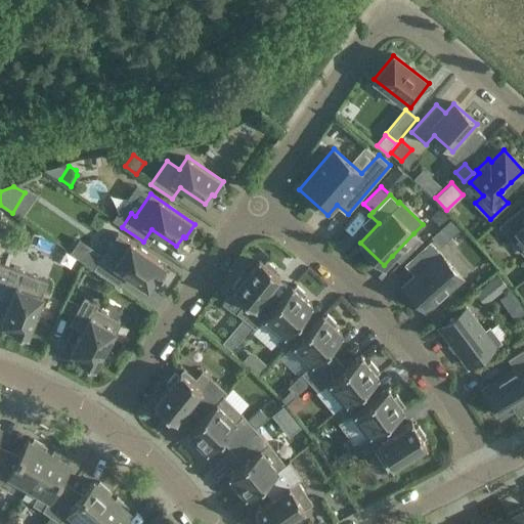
[(523,208),(522,206),(498,225),(509,237),(517,230),(523,238),(523,208)]
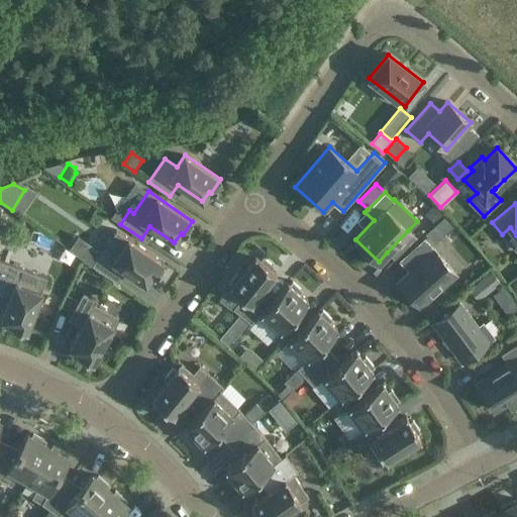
[(434,224),(425,232),(433,241),(442,233),(434,224)]
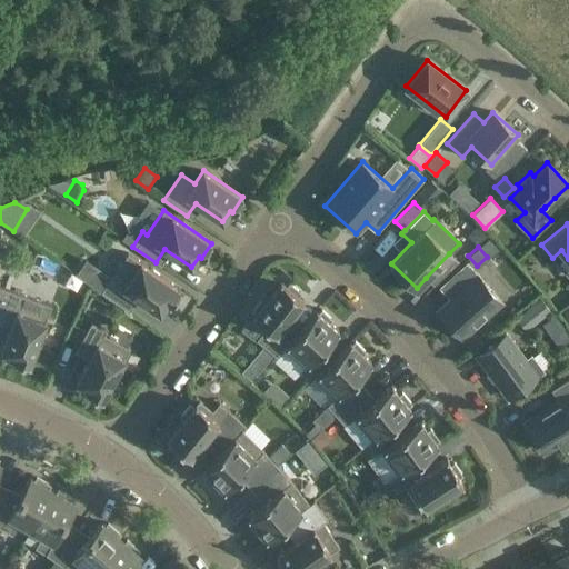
[(128,253),(101,292),(125,308),(133,295),(160,313),(168,302),(170,305),(180,289),(128,253)]
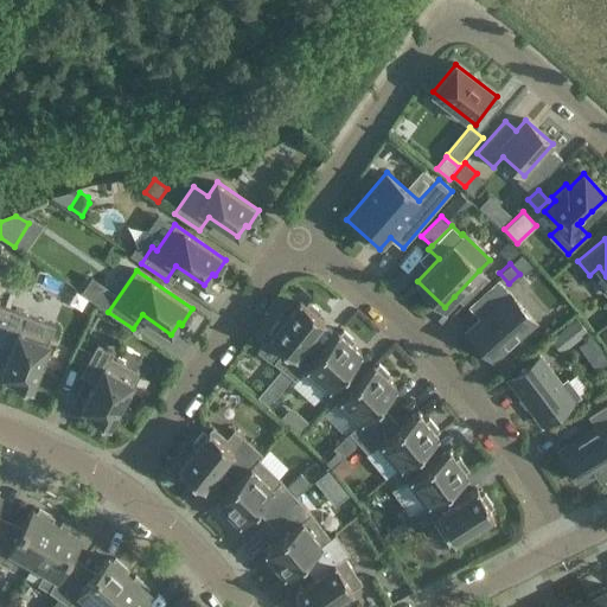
[(489,280),(479,270),(454,296),(462,305),(489,280)]
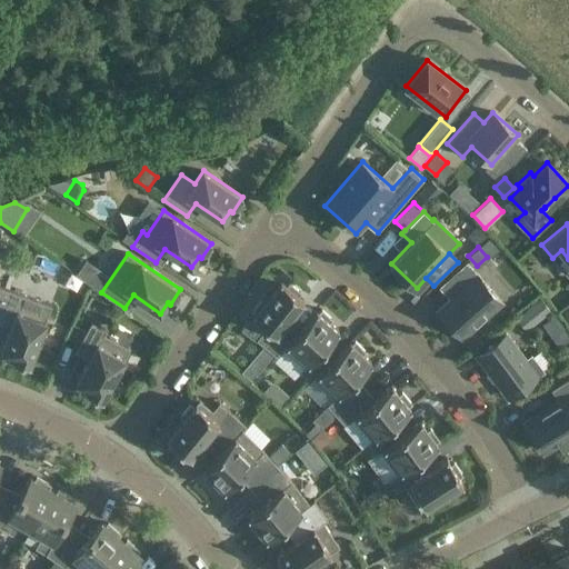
[(462,338),(480,321),(501,302),(467,263),(450,278),(460,289),(438,310),(448,321),(462,338)]
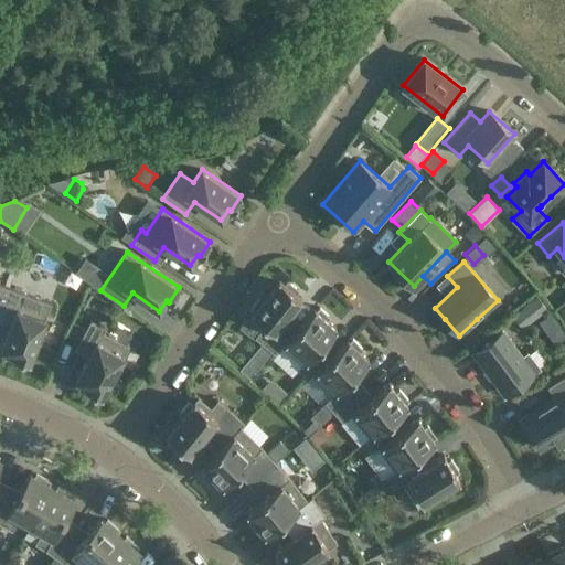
[(297,329),(286,319),(302,298),(296,294),(298,290),(287,281),(285,285),(279,279),(263,300),(259,298),(251,309),(254,311),(248,319),(260,329),(255,337),(274,353),(280,345),(297,329)]
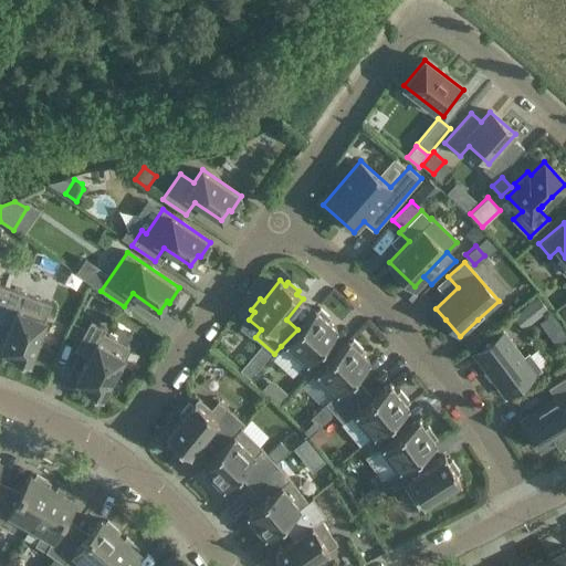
[(0,313),(11,317),(0,348),(0,352),(30,364),(51,304),(0,285),(0,313)]
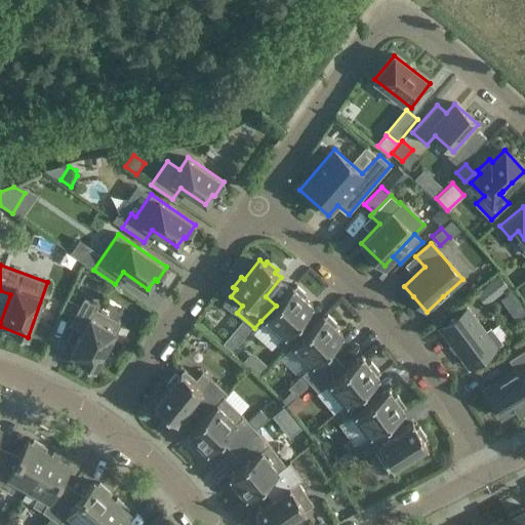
[(485,306),(496,296),(508,287),(498,275),(476,293),(478,296),(485,306)]
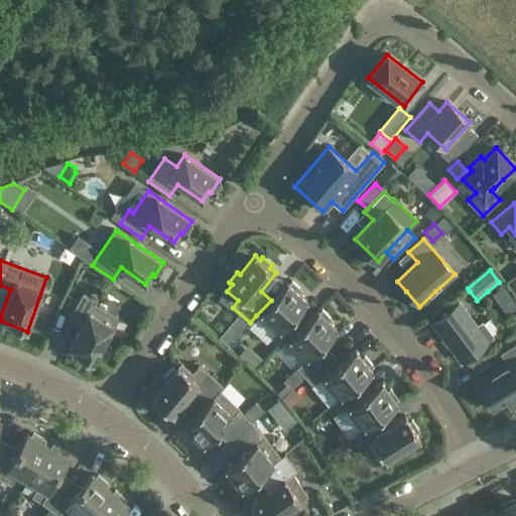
[(300,327),(290,317),(306,299),(298,292),(301,289),(291,281),(289,283),(287,281),(271,300),(256,315),(276,333),(273,337),(281,345),(284,342),(300,327)]
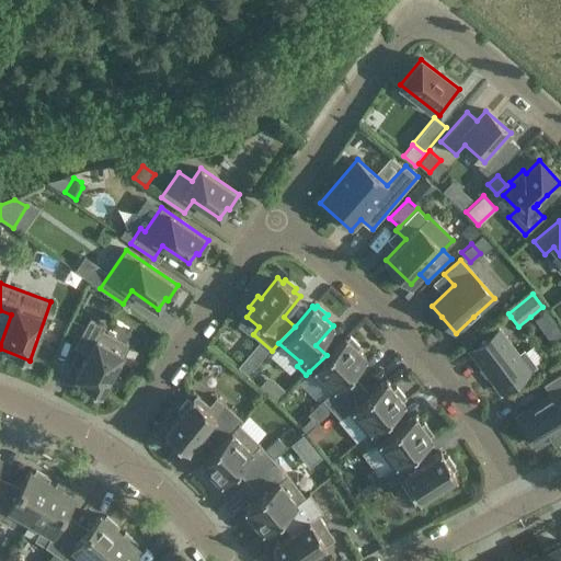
[(84,386),(101,395),(128,344),(102,330),(105,325),(90,317),(77,342),(90,350),(75,377),(86,384),(84,386)]
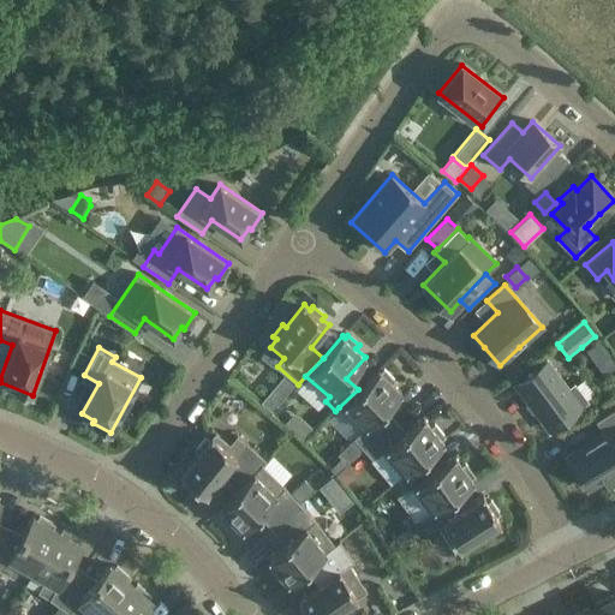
[(515,384),(549,430),(587,401),(586,400),(586,401),(574,386),(568,390),(547,360),(515,384)]
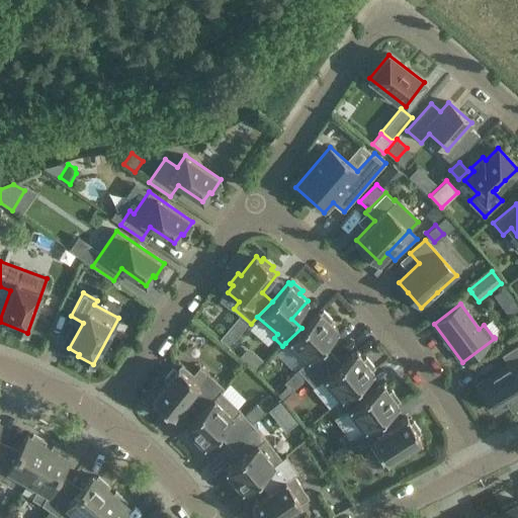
[(329,357),(320,347),(338,330),(330,322),(332,320),(324,311),(321,313),(319,311),(301,328),(285,343),(305,362),(297,368),(306,377),(313,371),(329,357)]
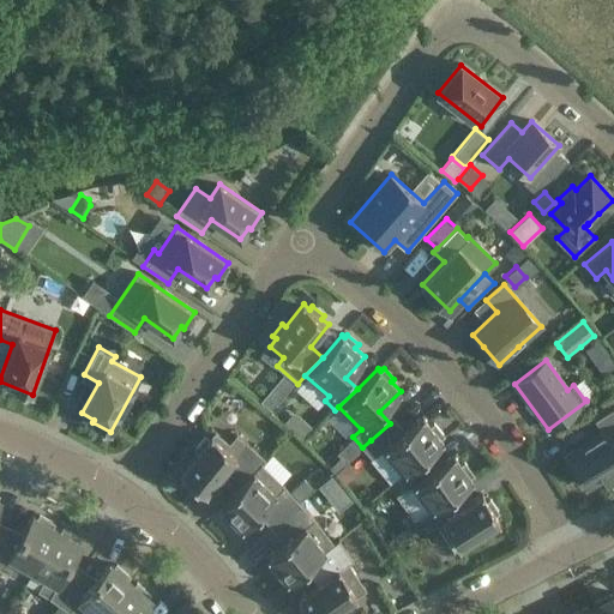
[(269,395),(260,405),(269,414),(278,402),(269,395)]
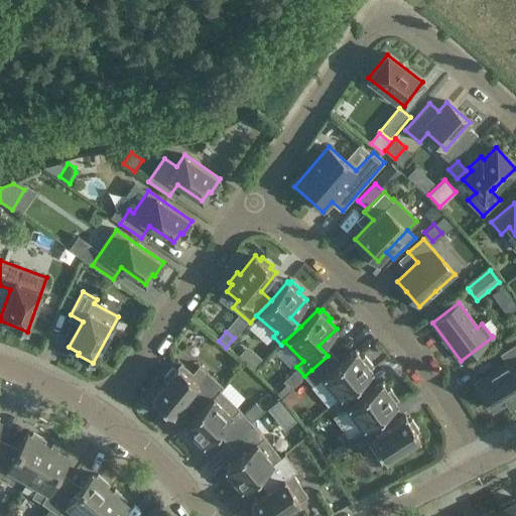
[(253,341),(248,351),(264,358),(269,348),(253,341)]
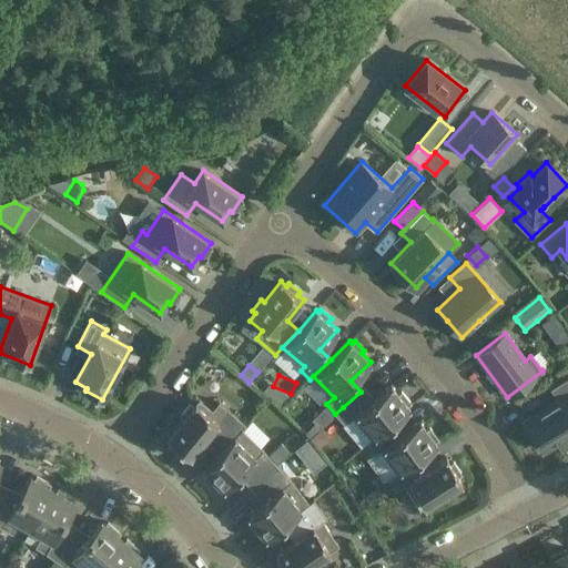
[(559,401),(524,422),(541,450),(558,440),(560,445),(567,439),(567,376),(549,388),(550,389),(551,388),(559,401)]
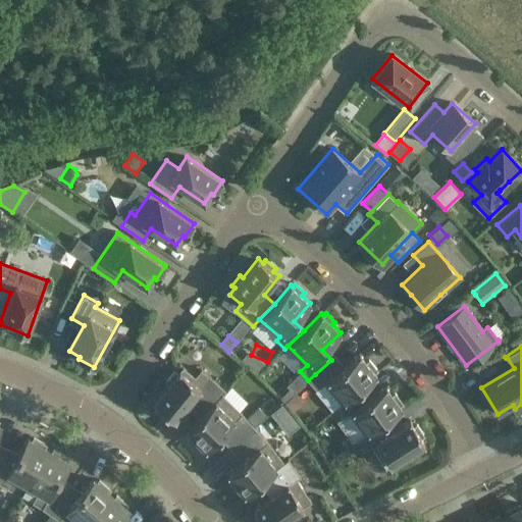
[(358,390),(376,374),(374,372),(377,370),(369,360),(366,362),(359,354),(340,369),(331,360),(315,374),(308,380),(316,389),(323,383),(341,405),(358,390)]
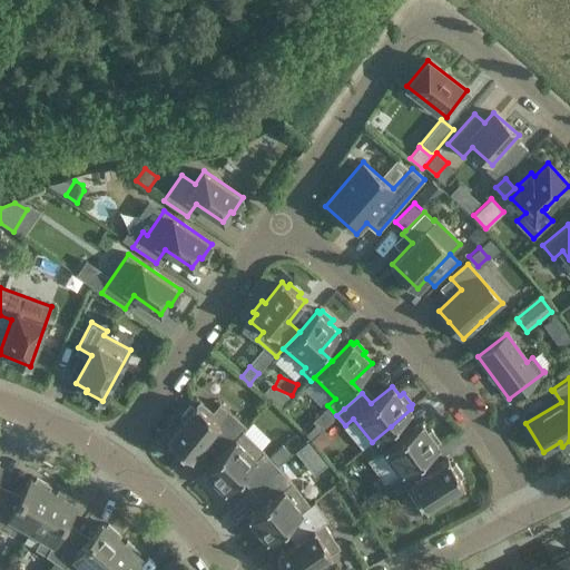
[(246,426),(229,411),(219,403),(213,412),(200,401),(194,408),(190,405),(182,416),(185,419),(168,440),(174,444),(172,448),(182,457),(185,453),(190,459),(207,438),(222,451),(243,431),(246,426)]
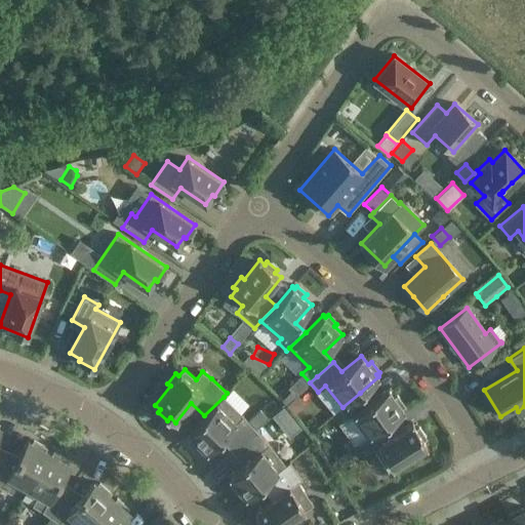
[(253,406),(259,395),(239,384),(233,395),(253,406)]
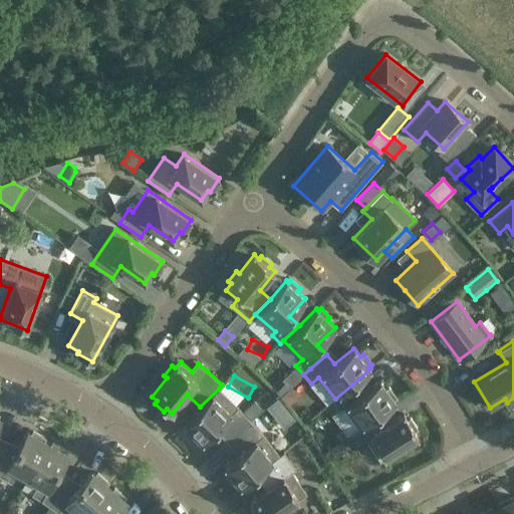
[(358,429),(375,417),(396,402),(394,400),(397,398),(389,388),(387,390),(379,380),(359,395),(352,384),(335,399),(332,401),(339,410),(342,408),(358,429)]
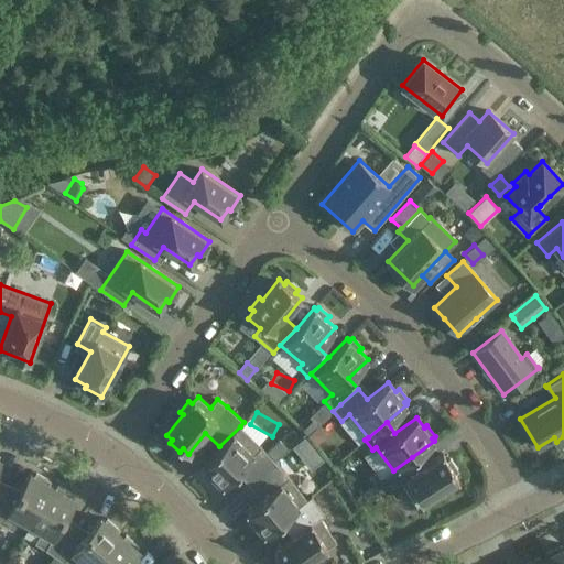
[(253,480),(274,462),(261,446),(240,426),(219,446),(202,465),(204,467),(201,470),(210,479),(214,477),(223,486),(241,466),(253,480)]
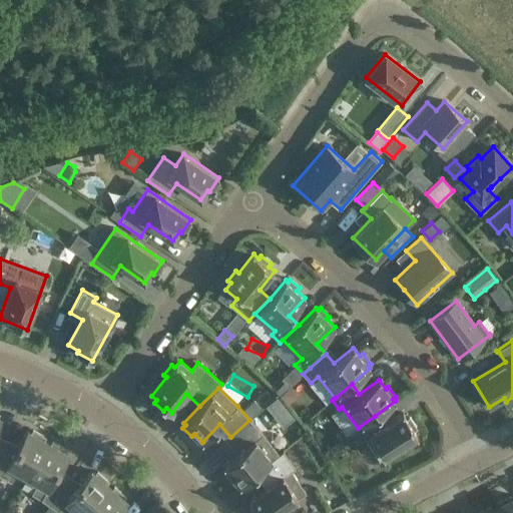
[(259,413),(270,404),(259,390),(247,399),(259,413)]
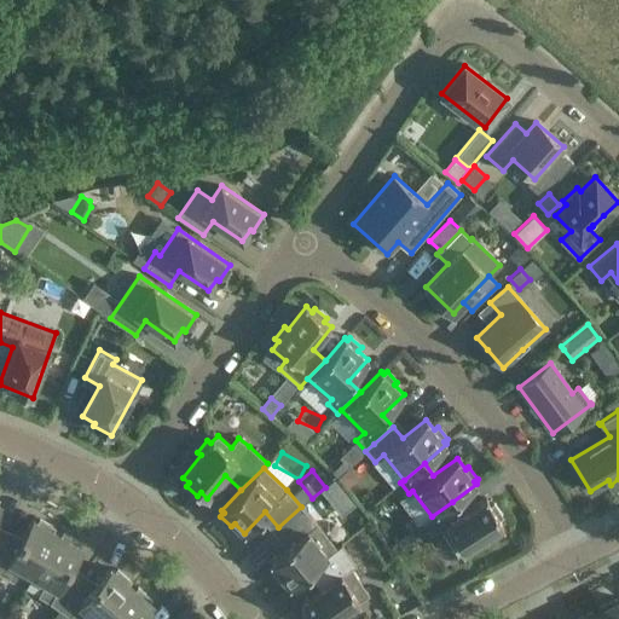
[(331,504),(345,493),(335,480),(320,491),(331,504)]
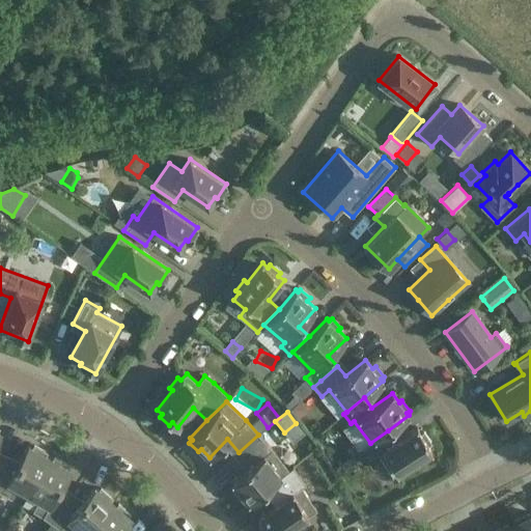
[(388,430),(370,443),(362,449),(368,457),(369,458),(378,453),(392,476),(399,472),(401,475),(413,468),(411,465),(431,451),(428,445),(431,443),(424,431),(421,434),(417,427),(395,441),(388,430)]
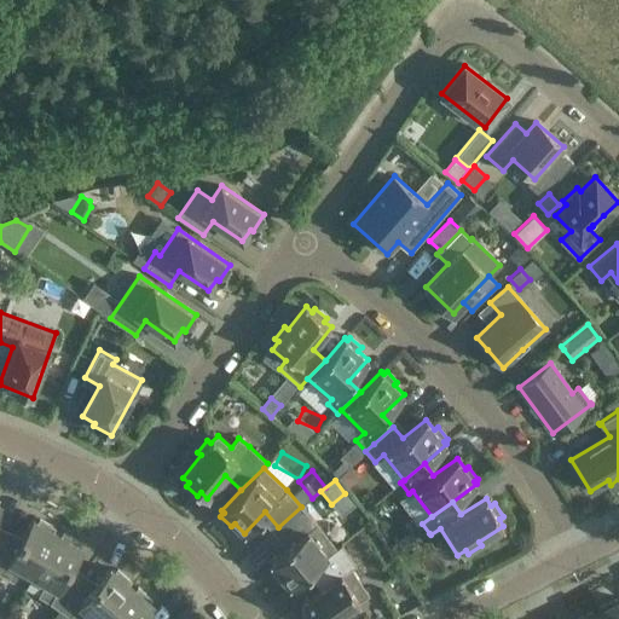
[(336,548),(317,524),(301,507),(278,527),(293,543),(270,560),(278,571),(275,574),(284,586),(288,583),(289,586),(312,568),(336,548)]
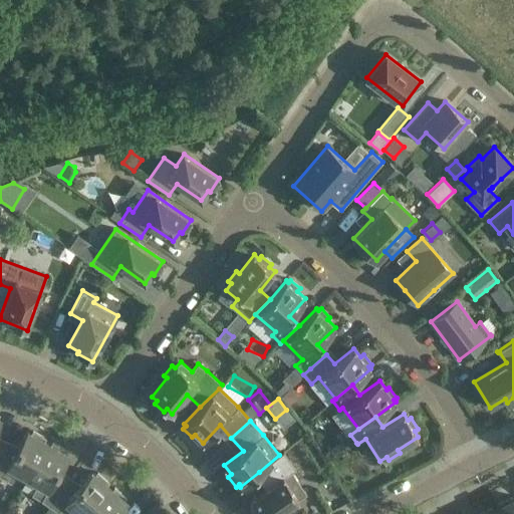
[(4,445),(0,454),(0,476),(1,477),(11,482),(15,474),(26,481),(47,443),(43,441),(45,438),(33,431),(31,434),(26,432),(16,450),(4,445)]
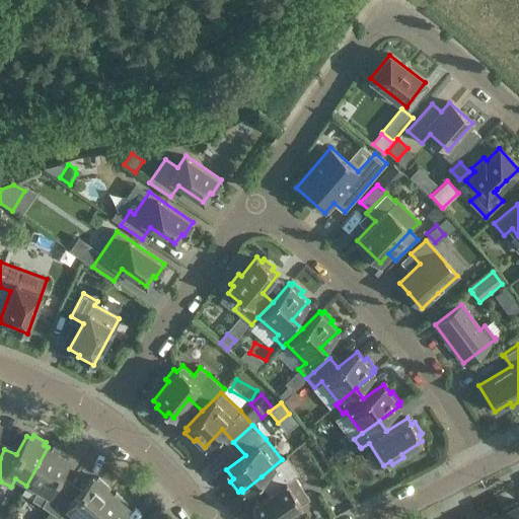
[(354,439),(346,445),(352,453),(360,447),(354,439)]
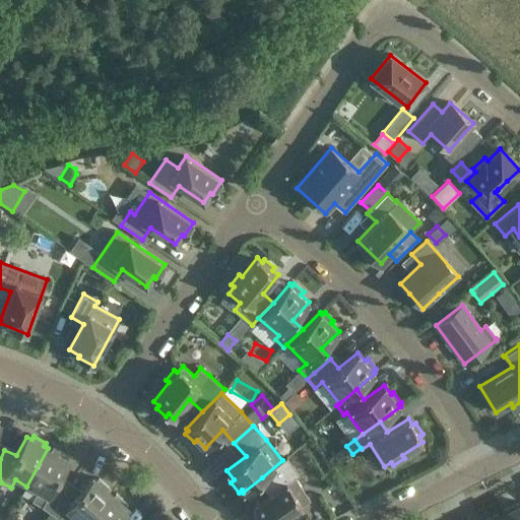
[(42,506),(50,511),(68,486),(58,479),(68,460),(64,458),(65,455),(53,448),(52,451),(48,448),(26,486),(37,493),(33,501),(42,506)]
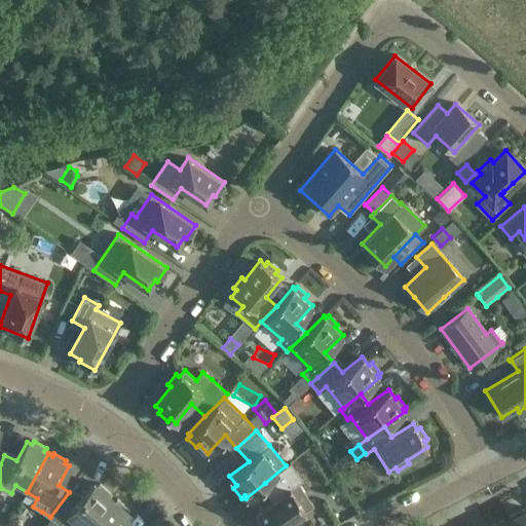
[(323,454),(308,460),(314,474),(329,467),(323,454)]
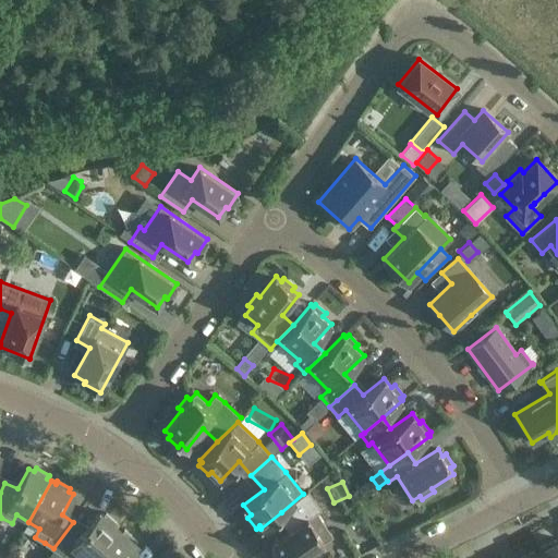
[(281,512),(293,528),(271,542),(276,548),(273,550),(277,557),(300,557),(310,552),(312,555),(323,547),(320,544),(332,536),(317,512),(322,509),(307,490),(303,494),(281,512)]
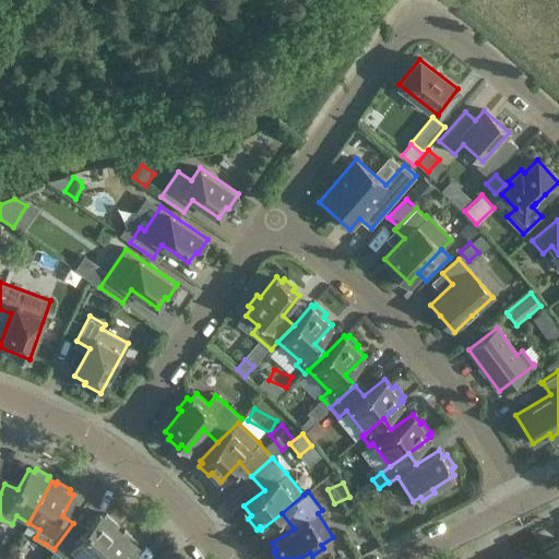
[(75,558),(78,557),(80,558),(93,558),(119,531),(115,527),(118,524),(106,514),(104,518),(99,513),(84,531),(73,523),(54,549),(62,556),(66,558),(75,558)]
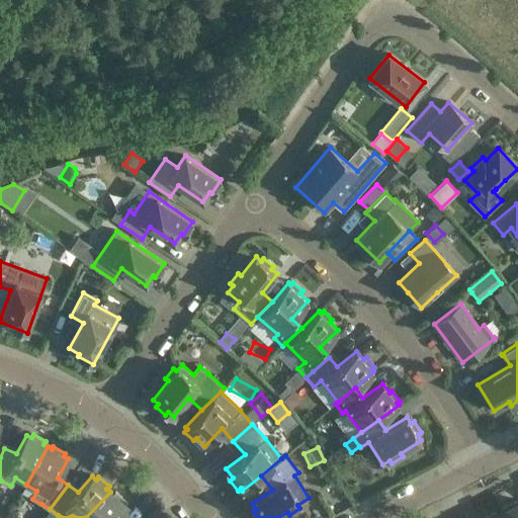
[(113,494),(110,492),(86,517),(117,517),(127,507),(123,504),(126,501),(115,492),(113,494)]
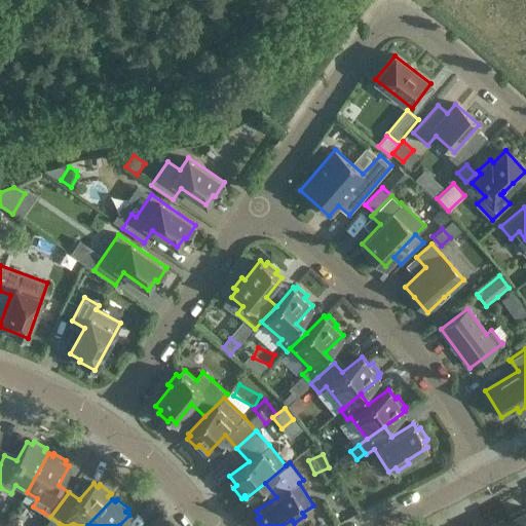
[(514,518),(510,520),(512,525),(525,525),(525,511),(524,509),(512,515),(514,518)]
